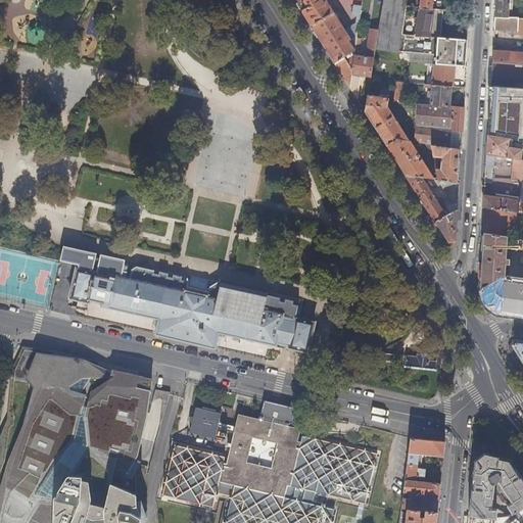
[(294,0),(302,12),(303,0),(294,0)]
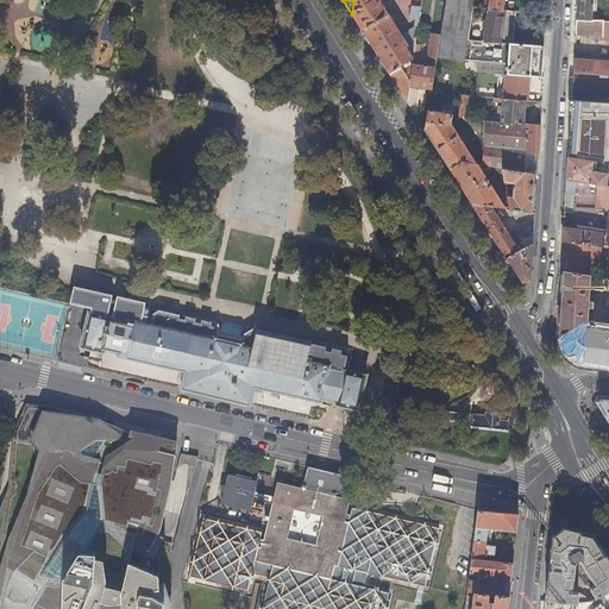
[(353,0),(352,14),(389,74),(413,58),(406,48),(409,46),(380,0),(353,0)]
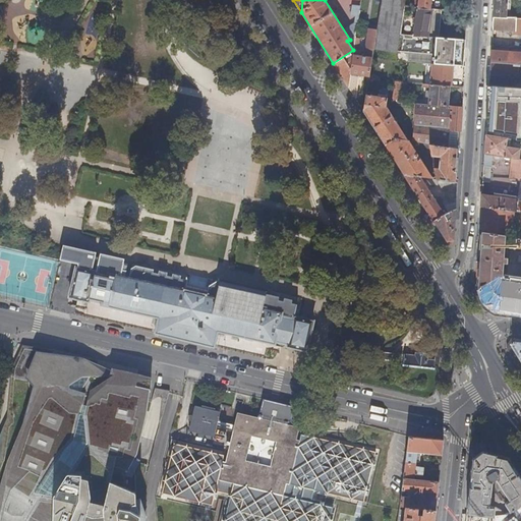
[(358,16),(360,0),(346,0),(345,14),(358,16)]
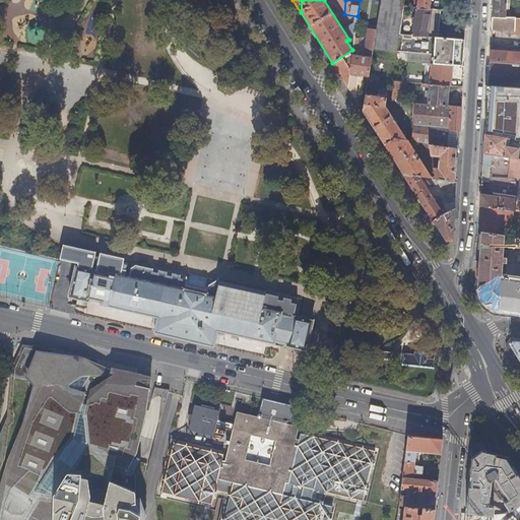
[(381,0),(376,36),(374,50),(398,54),(398,52),(401,34),(405,0),(381,0)]
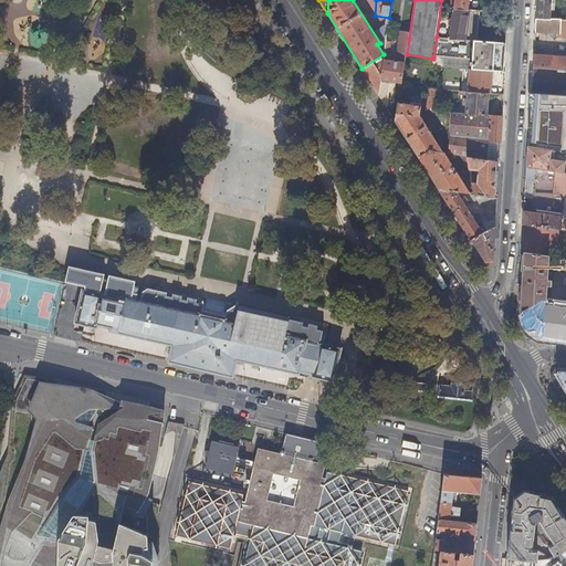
[(454,7),(454,8),(469,10),(469,9),(472,9),(473,7),(469,6),(469,0),(451,0),(451,7),(454,7)]
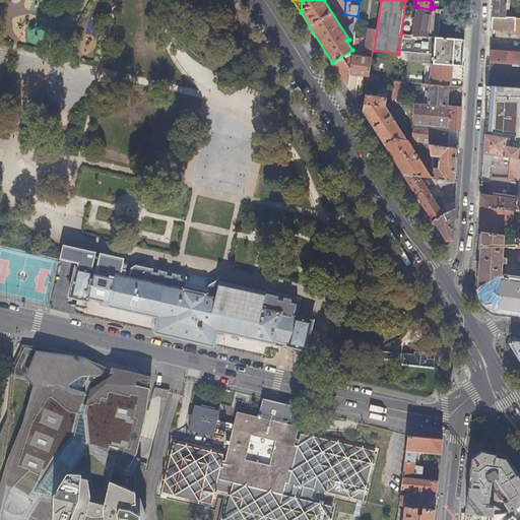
[(506,0),(494,0),(493,16),(505,17),(506,0)]
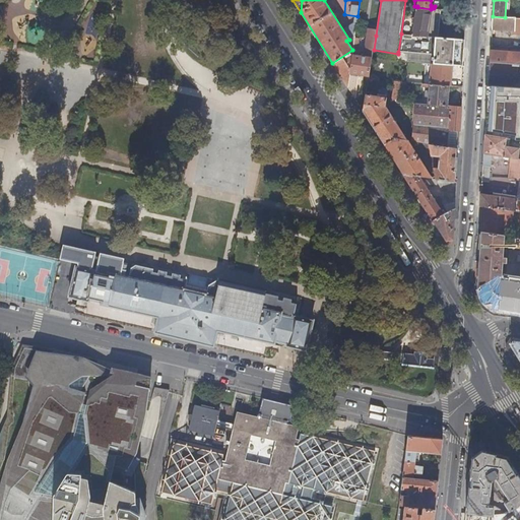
[(444,9),(468,12),(469,5),(444,2),(444,9)]
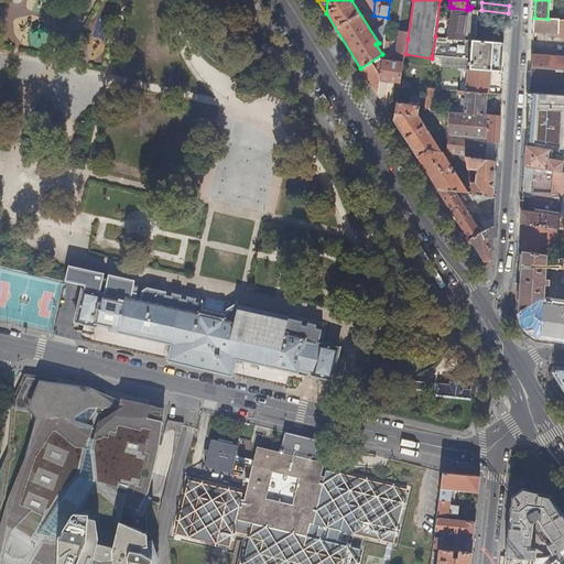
[(448,38),(480,41),(481,31),(479,30),(481,10),(470,9),(467,9),(467,10),(453,8),(451,19),(448,19),(447,24),(451,25),(448,38)]
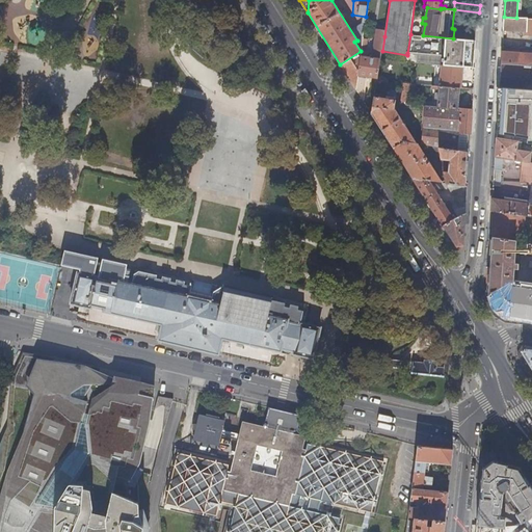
[(531,34),(531,18),(516,18),(504,17),(503,30),(524,31),(524,34),(531,34)]
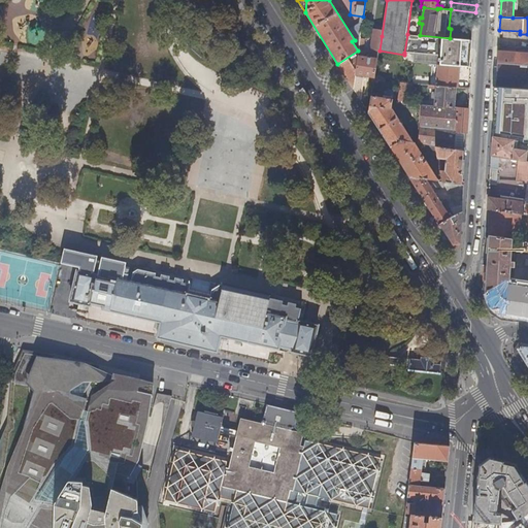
[(407,34),(404,53),(441,55),(440,64),(470,66),(472,40),(450,38),(420,35),(407,34)]
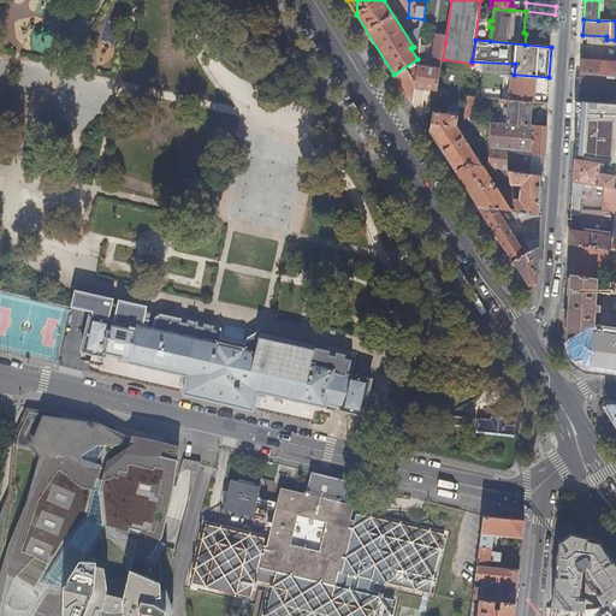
[(438,90),(443,59),(445,42),(443,42),(443,43),(440,42),(440,46),(430,45),(430,46),(438,47),(437,55),(433,55),(432,67),(418,65),(412,102),(422,118),(425,89),(438,90)]
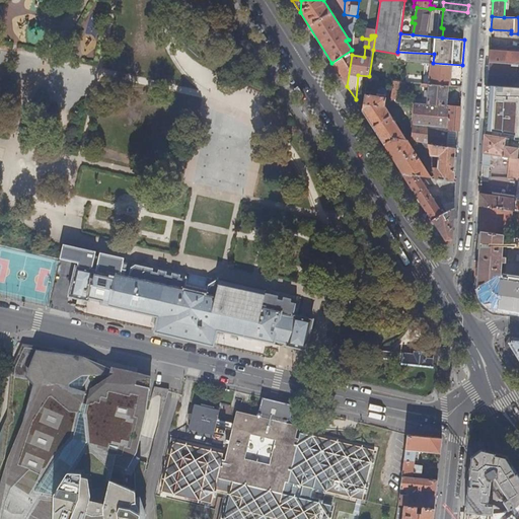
[(347,86),(352,55),(352,51),(352,50),(331,63),(347,86)]
